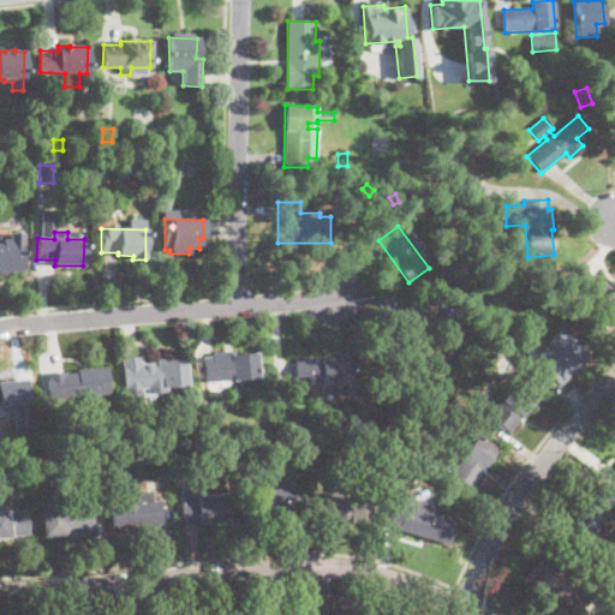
[(21,244),(21,272),(16,272),(16,275),(1,275),(1,272),(0,272),(0,234),(3,234),(3,244),(21,244)]
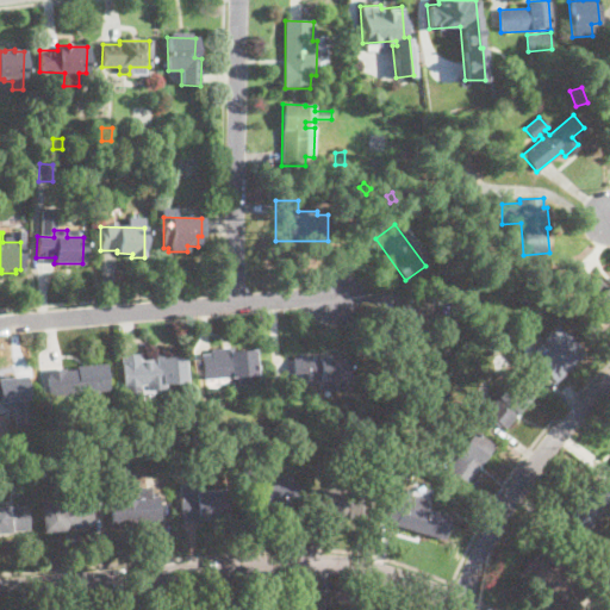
[(591,280),(595,277),(607,287),(608,286),(609,287),(609,317),(593,302),(595,300),(583,290),(585,287),(583,284),(578,288),(572,282),(582,272),(591,280)]
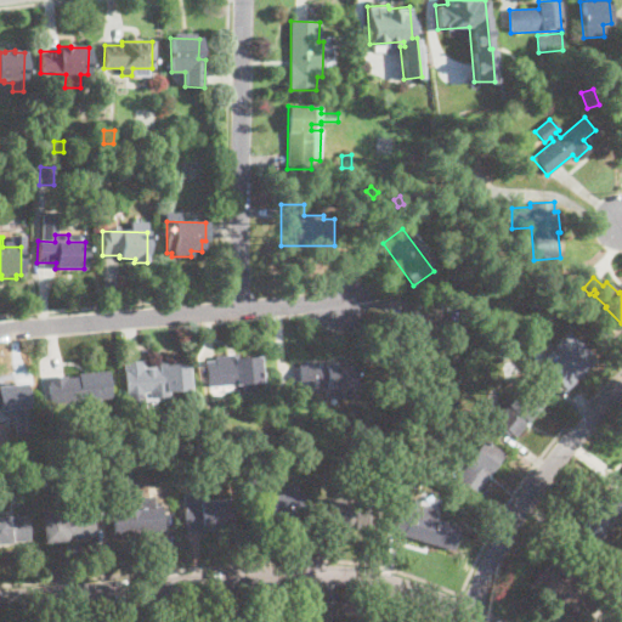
[(566,334),(574,341),(575,340),(595,361),(567,390),(546,369),(560,355),(553,348),(566,334)]
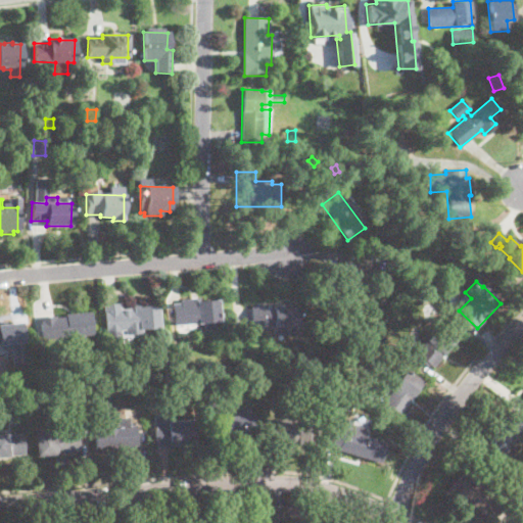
[(194,301),(218,300),(220,321),(218,322),(218,330),(205,331),(204,323),(176,325),(174,304),(180,303),(180,300),(194,298),(194,301)]
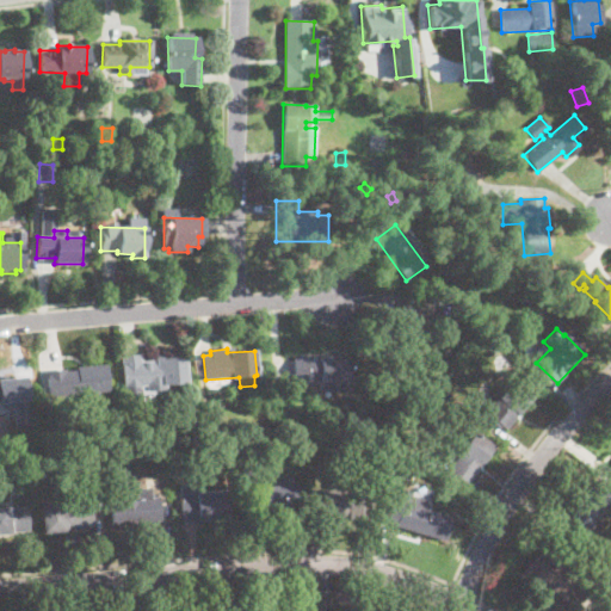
[(186,383),(123,387),(122,363),(161,360),(160,358),(184,356),(186,383)]
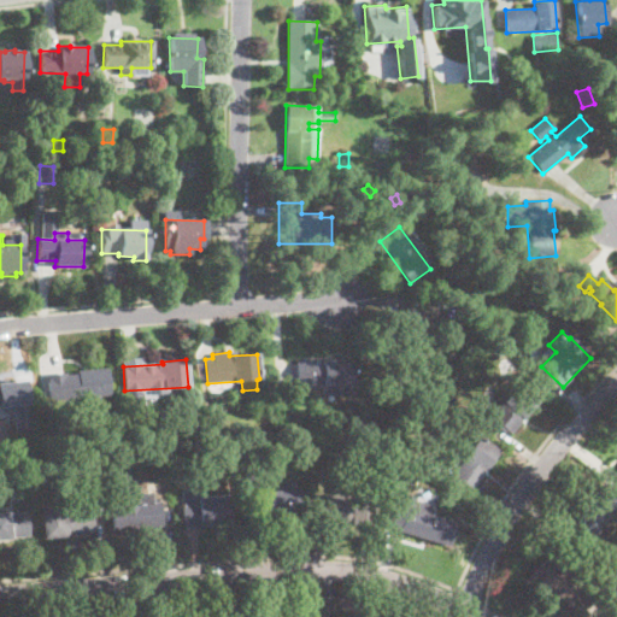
[(352,363),(351,395),(323,394),(323,385),(297,385),(297,363),(352,363)]
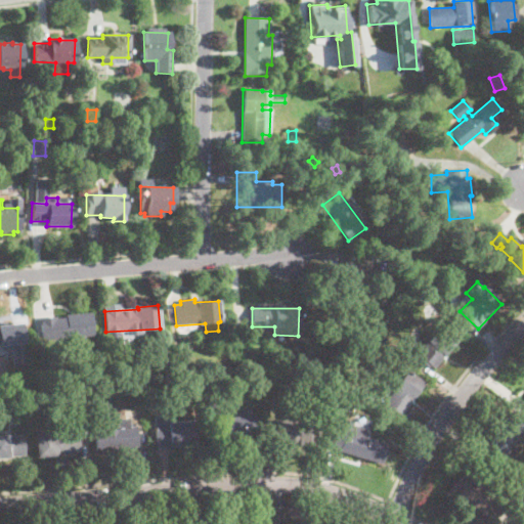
[(86,337),(86,342),(72,343),(72,338),(43,340),(41,316),(91,312),(93,336),(86,337)]
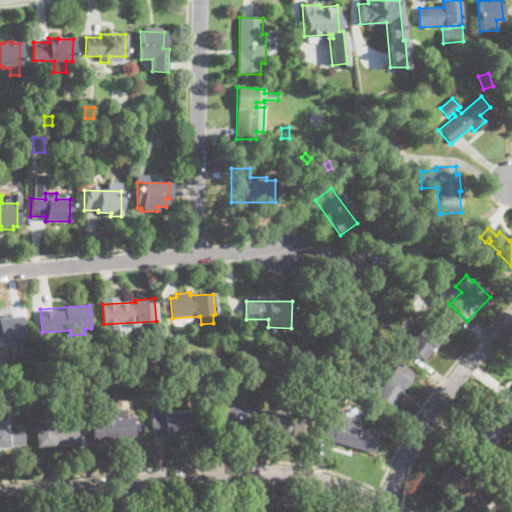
[(23,334),(0,337),(0,317),(20,315),(23,334)]
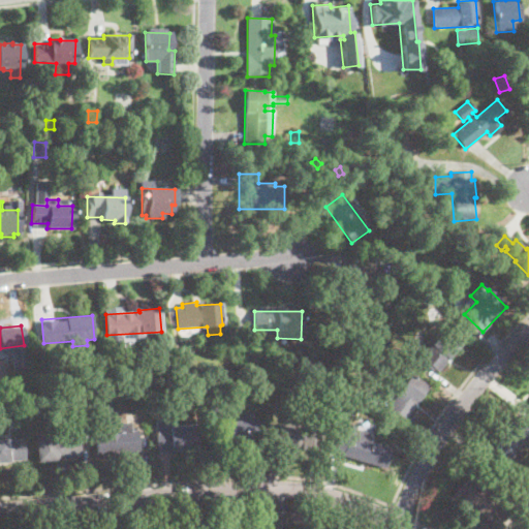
[(437,372),(433,369),(431,371),(417,361),(444,328),(462,342),(437,372)]
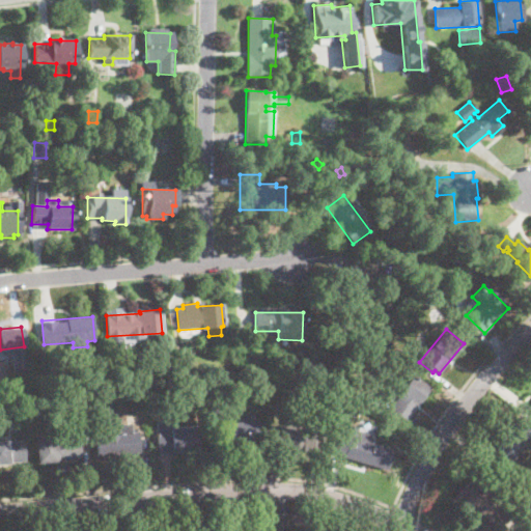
[(354,344),(348,345),(345,337),(351,335),(354,344)]
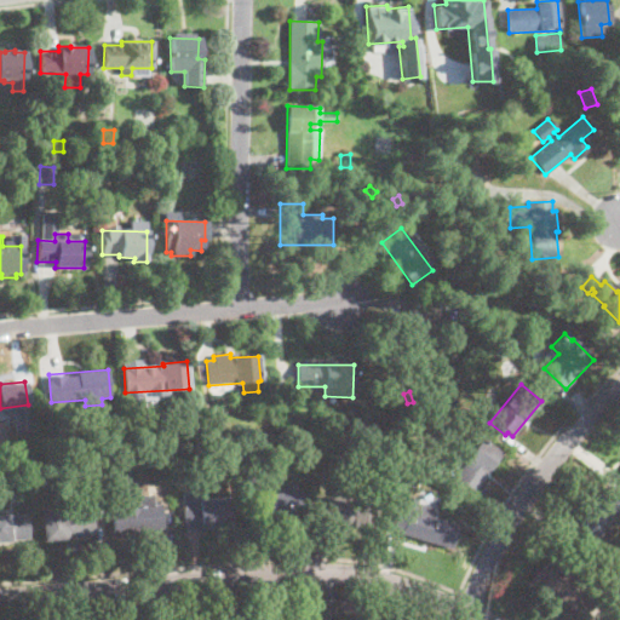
[(170,438),(168,430),(187,428),(187,436),(170,438)]
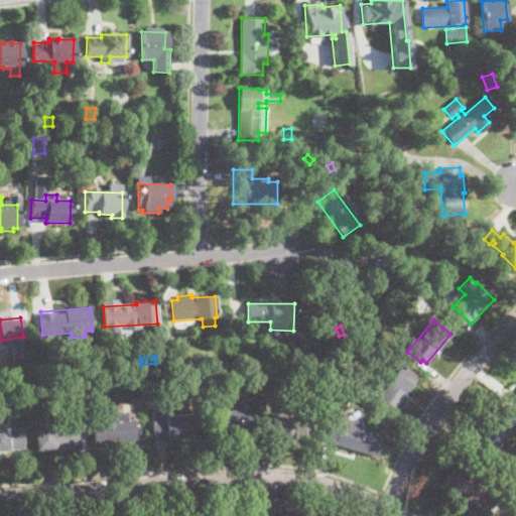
[(141,371),(134,372),(133,365),(140,364),(141,371)]
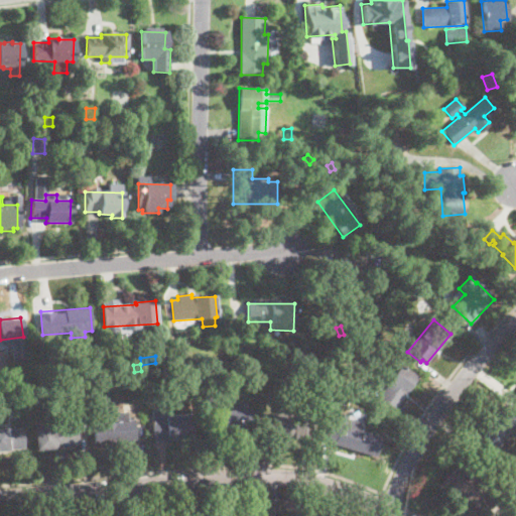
[(395,409),(378,398),(399,366),(416,377),(395,409)]
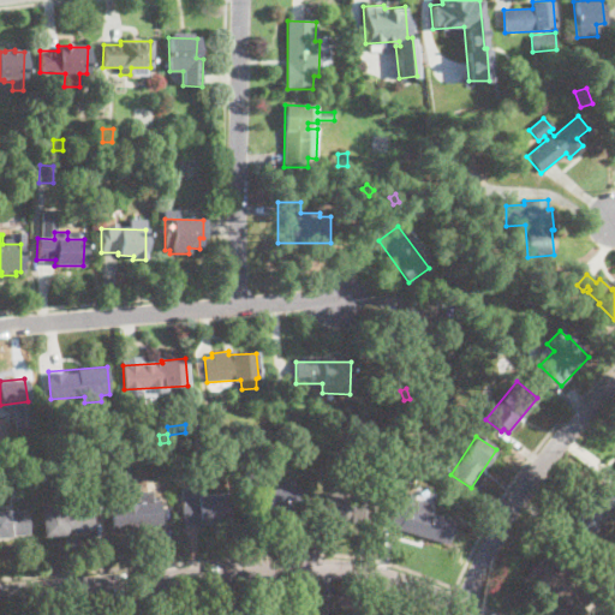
[(230,465),(214,466),(213,451),(227,448),(230,465)]
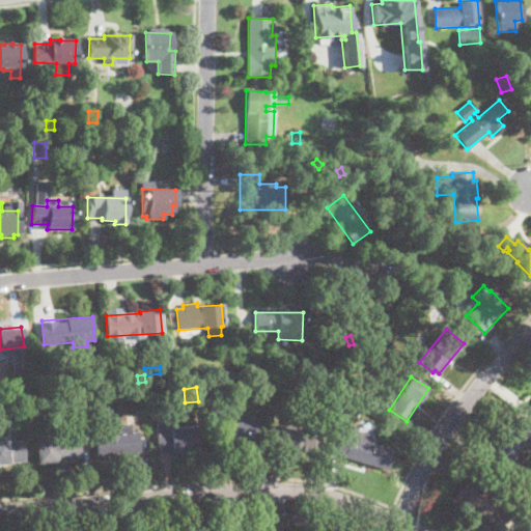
[(373,404),(362,397),(368,389),(380,396),(373,404)]
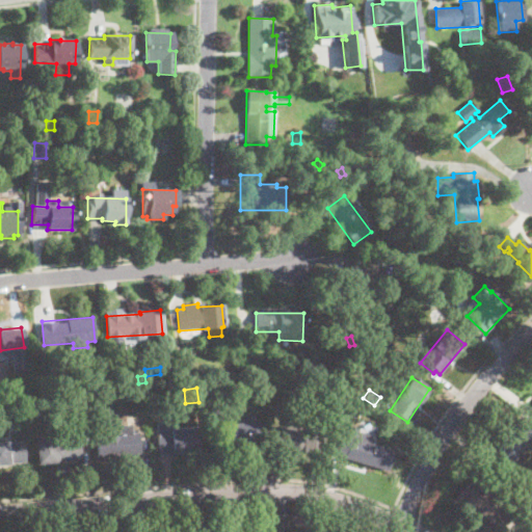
[(214,419),(214,407),(228,407),(228,419),(214,419)]
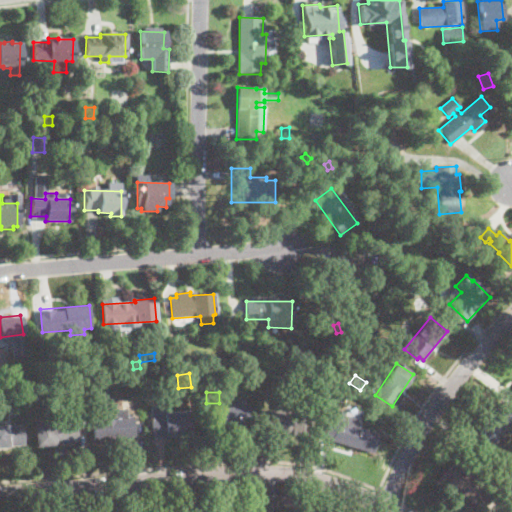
[(243,398),(244,406),(246,406),(247,428),(218,430),(217,408),(231,407),(230,399),(243,398)]
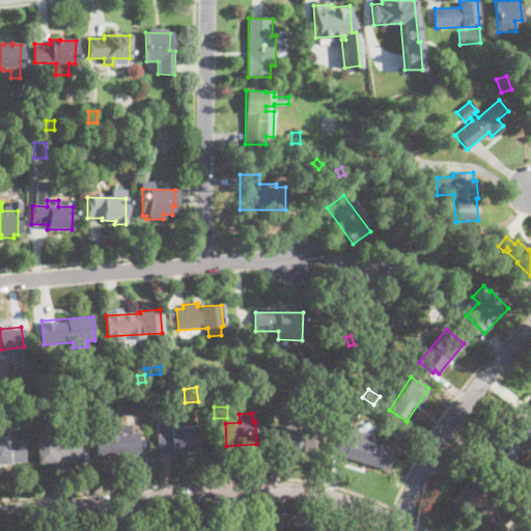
[(530,431),(505,469),(488,457),(500,442),(496,439),(501,431),(504,434),(514,419),(530,431)]
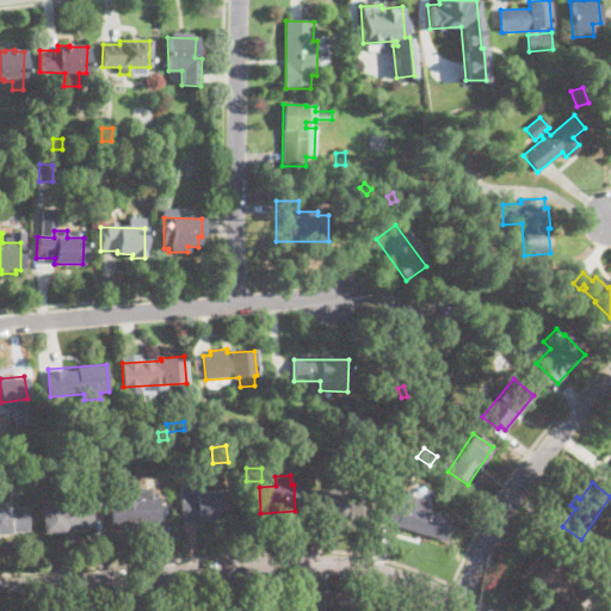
[(197,492),(234,489),(236,518),(199,520),(199,523),(183,523),(180,485),(196,483),(197,492)]
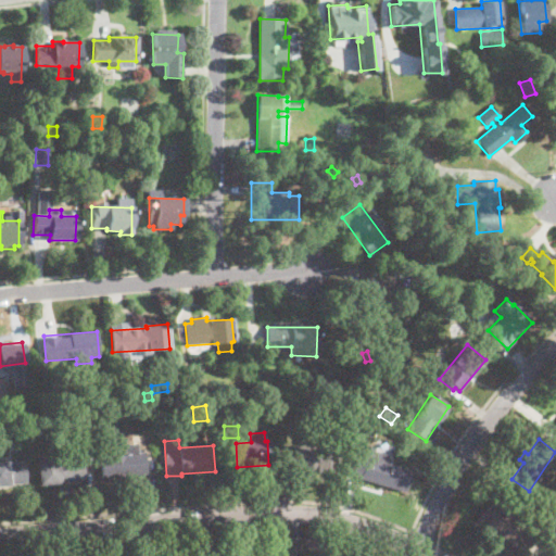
[(137,444),(137,451),(144,450),(146,474),(131,475),(131,480),(117,481),(116,477),(103,478),(101,456),(124,455),(123,444),(137,444)]
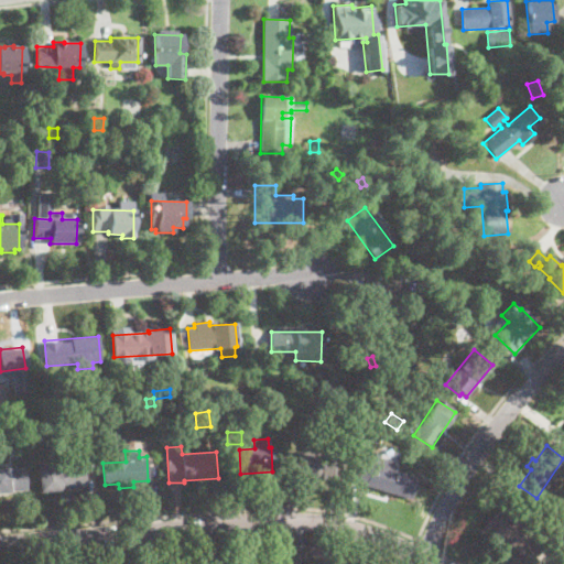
[(343,453),(342,480),(297,479),(297,452),(343,453)]
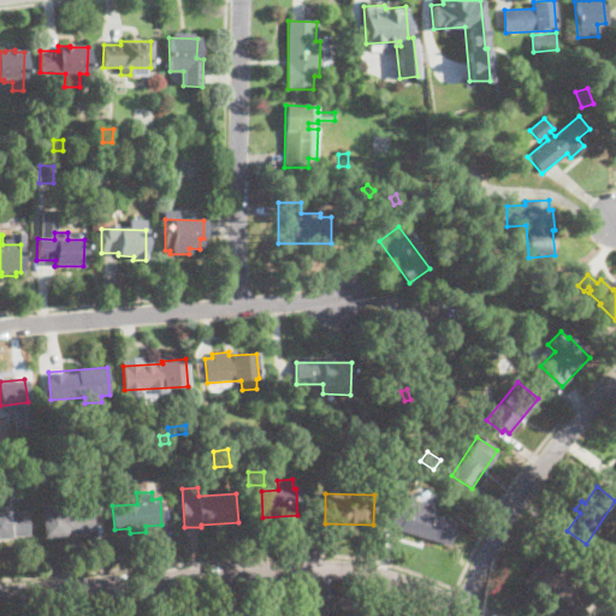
[(433,507),(431,515),(455,522),(448,545),(398,531),(398,528),(389,526),(395,504),(414,510),(416,501),(433,507)]
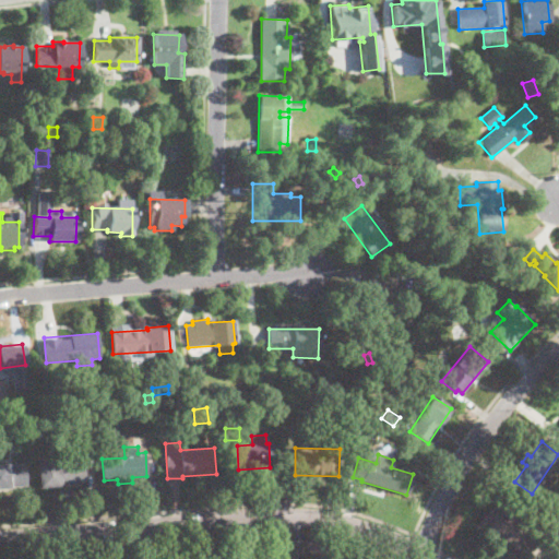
[(40,488),(38,463),(83,459),(85,483),(40,488)]
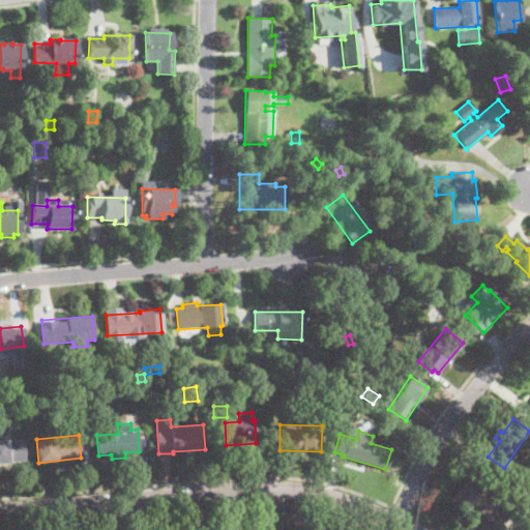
[(0,440),(25,440),(25,461),(9,461),(10,464),(0,464),(0,440)]
